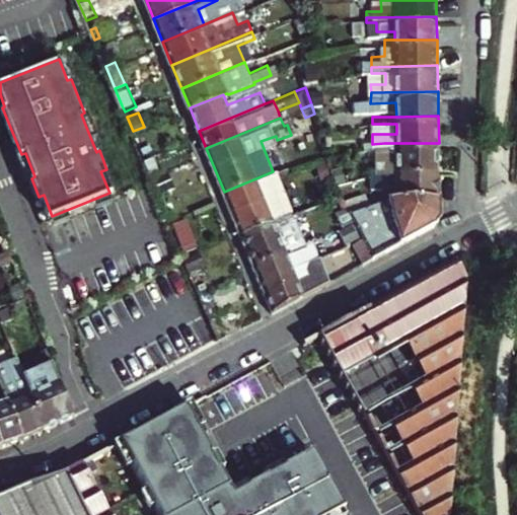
[(396,124),(372,124),(372,134),(396,134),(396,124)]
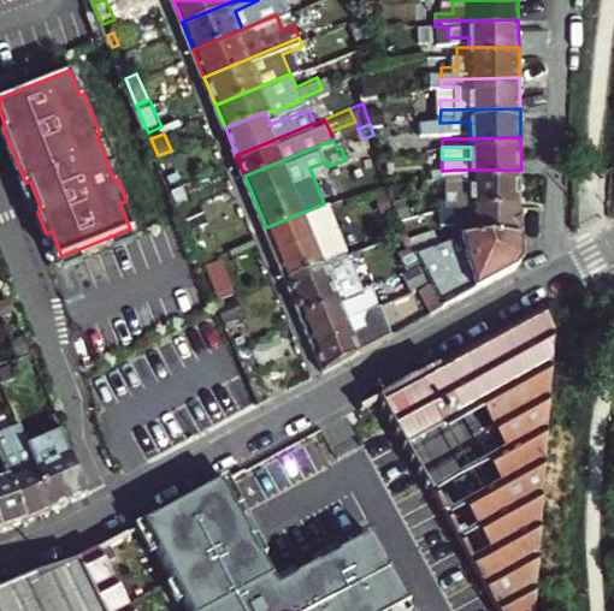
[(472,170),(456,170),(456,200),(521,199),(521,170),(472,170)]
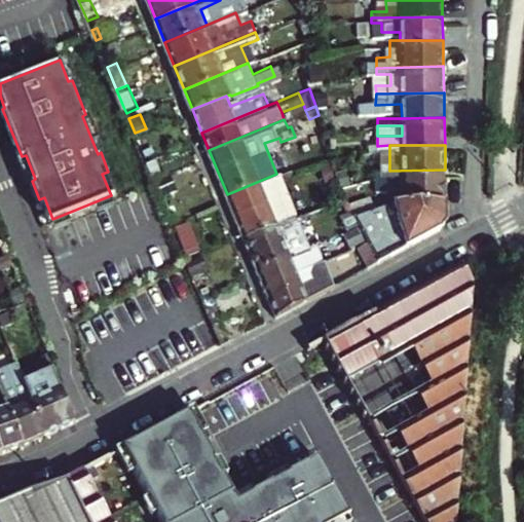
[(337,149),(324,155),(329,168),(341,161),(337,149)]
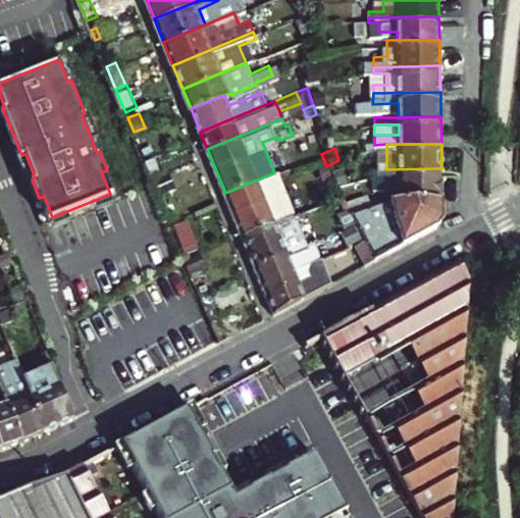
[(158,165),(154,155),(145,159),(149,169),(158,165)]
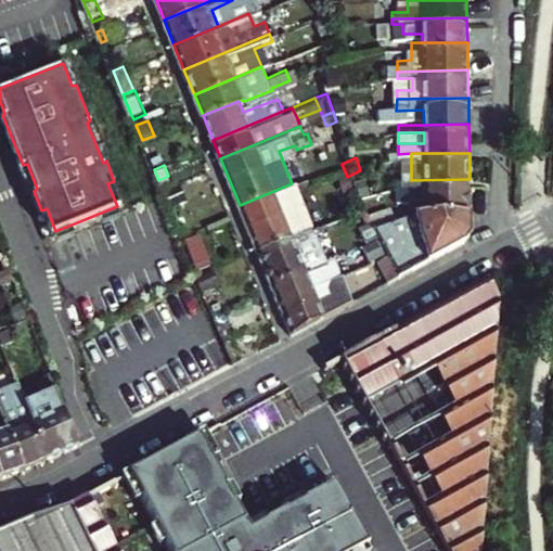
[(415,208),(425,206),(434,206),(470,206),(470,179),(411,180),(399,180),(399,187),(415,187),(415,195),(415,208)]
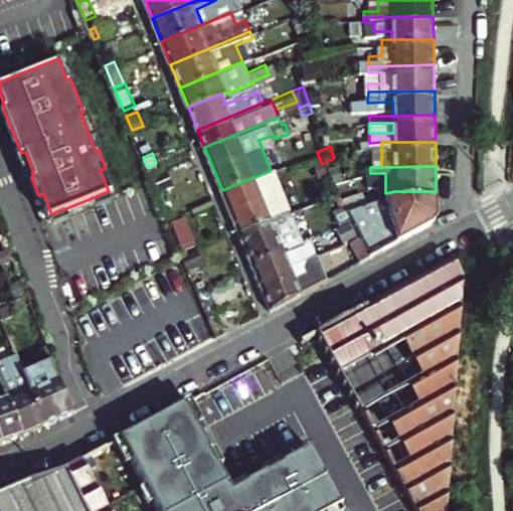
[(274,169),(271,170),(222,190),(238,230),(276,215),(278,216),(291,210),(274,169)]
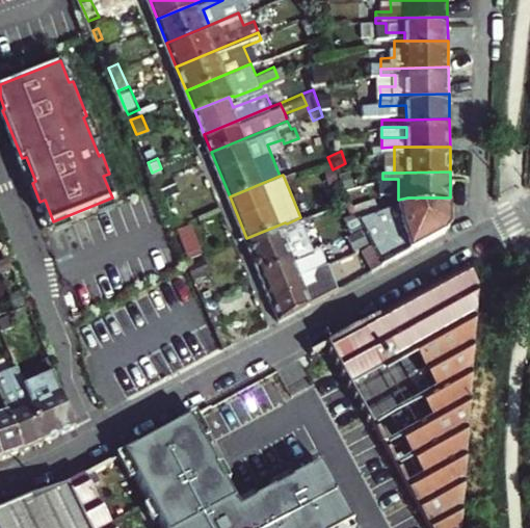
[(398,179),(382,179),(382,187),(398,187),(398,179)]
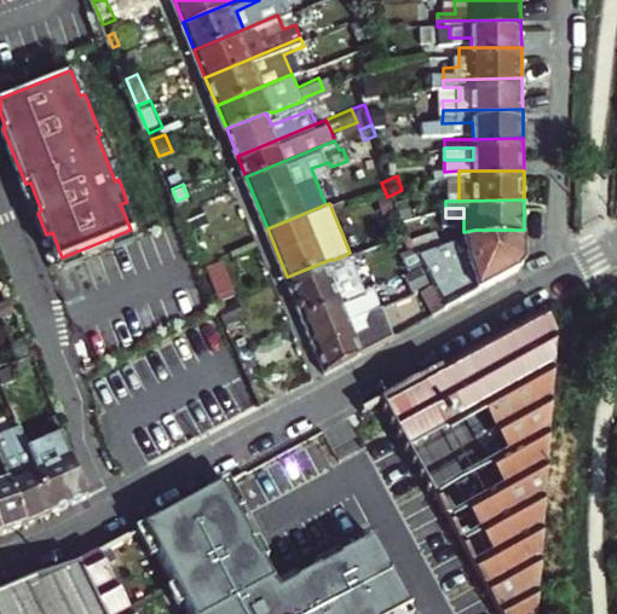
[(445,227),(419,232),(424,242),(447,237),(445,227)]
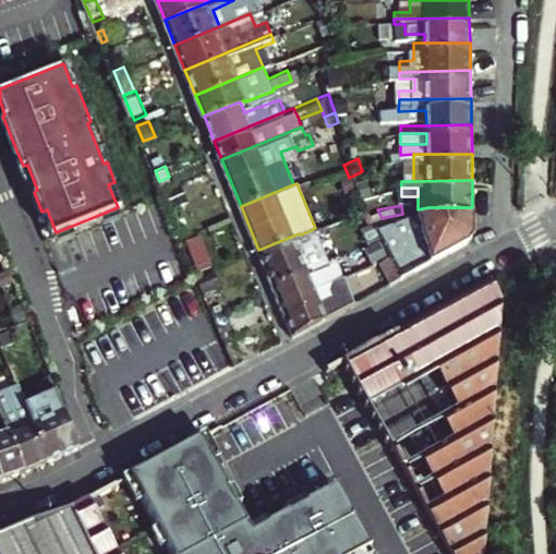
[(451,229),(436,229),(436,232),(417,241),(409,221),(427,214),(427,207),(418,209),(402,214),(382,218),(386,230),(393,248),(403,274),(451,248),(451,229)]
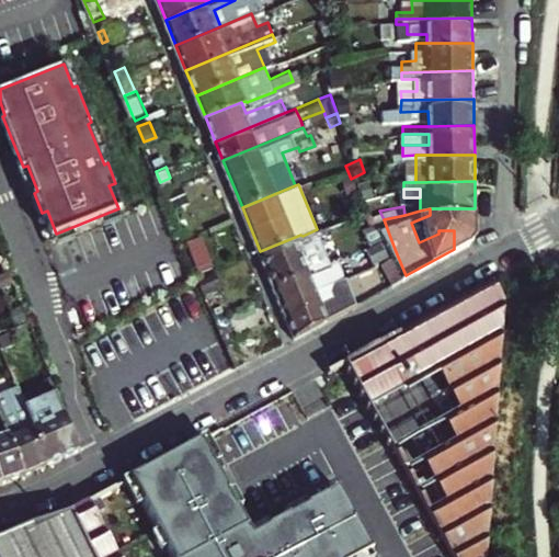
[(475,208),(438,208),(438,230),(454,230),(454,249),(469,241),(476,229),(475,208)]
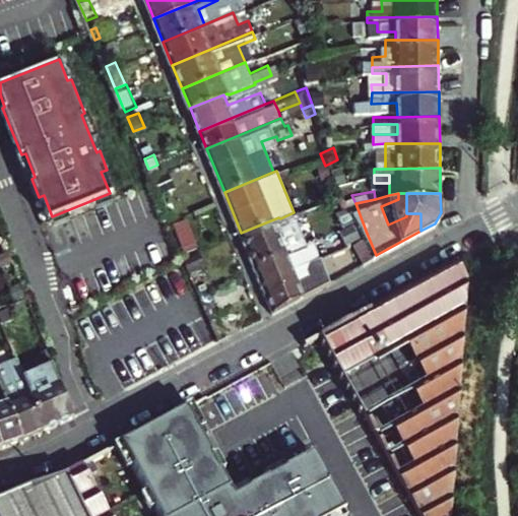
[(180,210),(175,197),(163,202),(168,215),(180,210)]
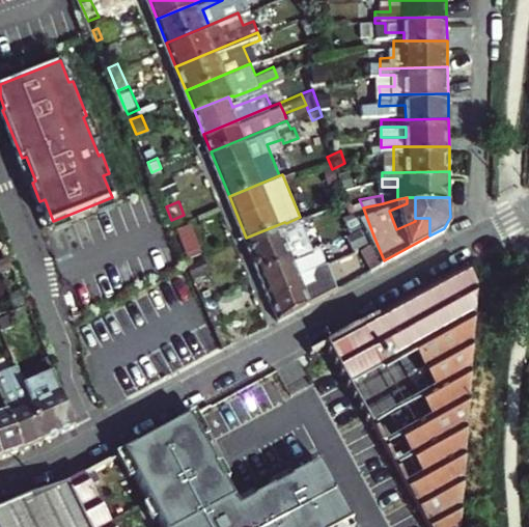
[(284,222),(246,238),(259,270),(294,255),(304,250),(312,246),(300,217),(286,223),(284,222)]
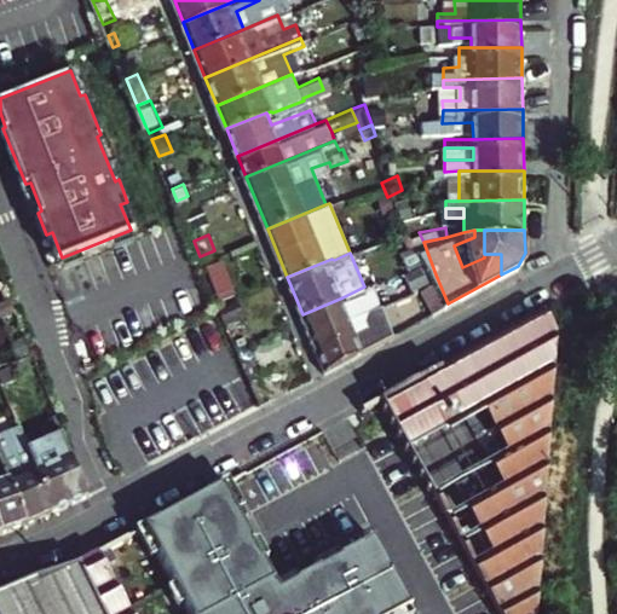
[(436,274),(419,282),(430,313),(434,311),(448,303),(436,274)]
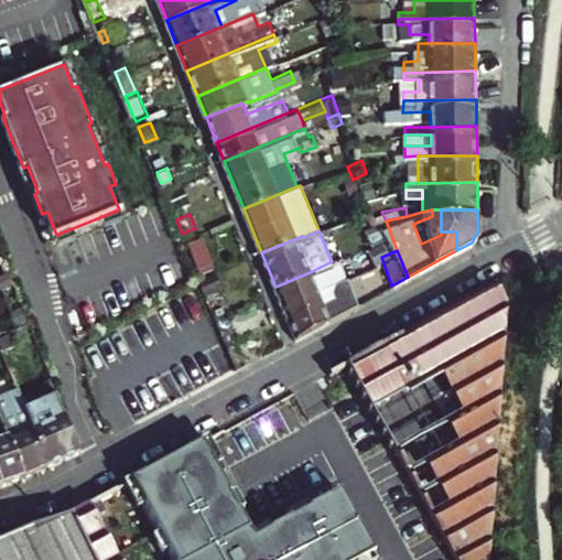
[(312,271),(276,287),(288,318),(323,302),(336,297),(330,283),(323,266),(312,271)]
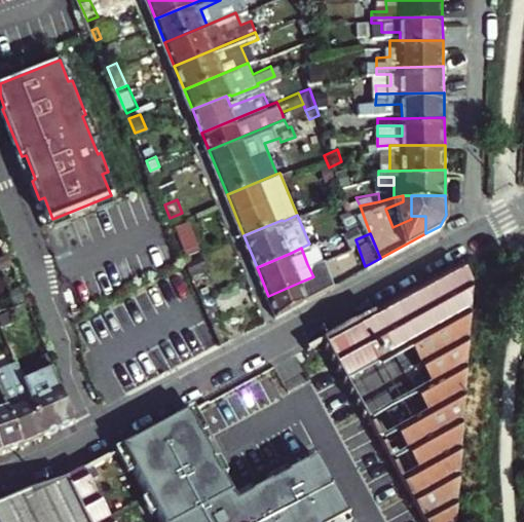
[(187,260),(192,272),(203,267),(198,254),(187,258),(187,260)]
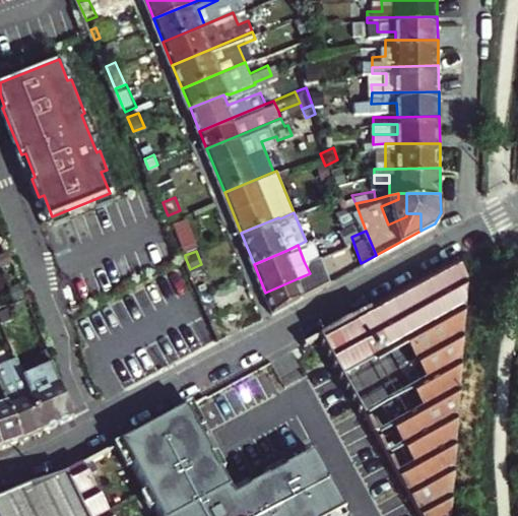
[(273,310),(329,280),(318,255),(304,261),(310,273),(298,278),(265,293),(273,310)]
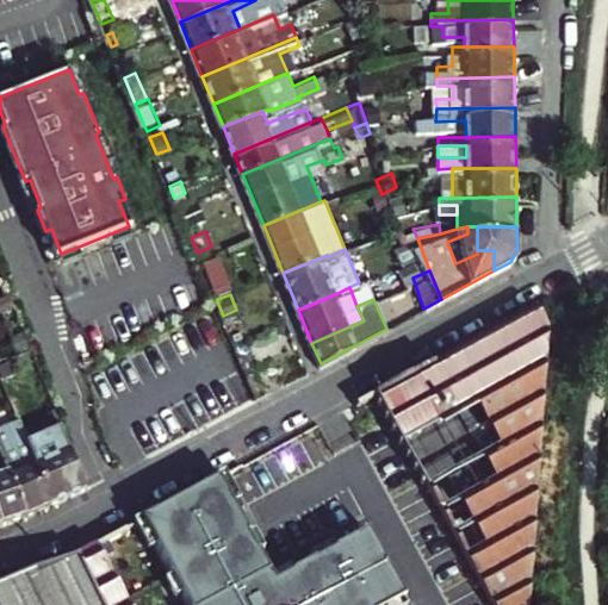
[(469,336),(376,387),(402,435),(478,392),(547,353),(550,325),(535,299),(521,306),(469,336)]
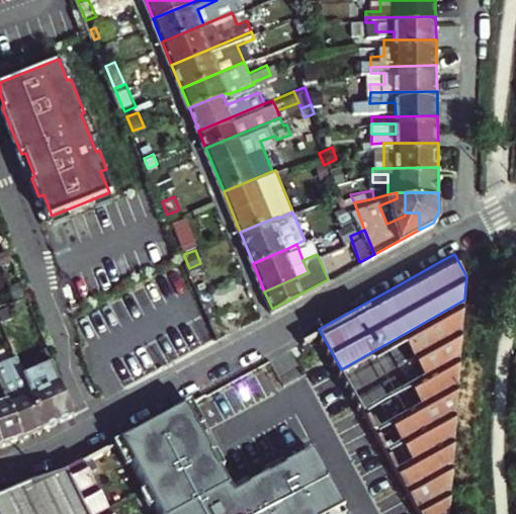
[(399,466),(425,513),(447,513),(464,300),(406,333),(428,371),(413,380),(424,401),(393,417),(415,456),(399,466)]
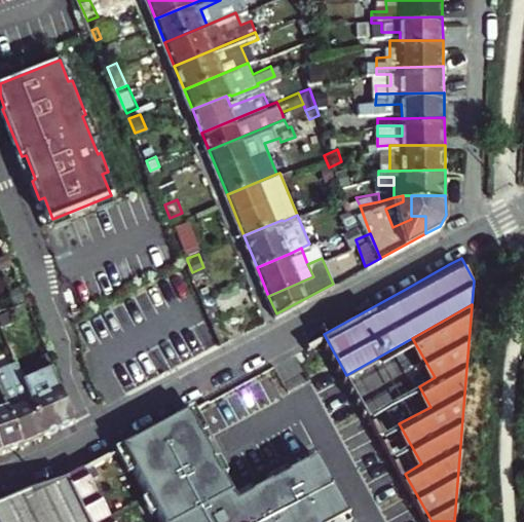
[(0,383),(3,390),(24,438),(46,429),(22,371),(14,355),(0,360),(0,383)]
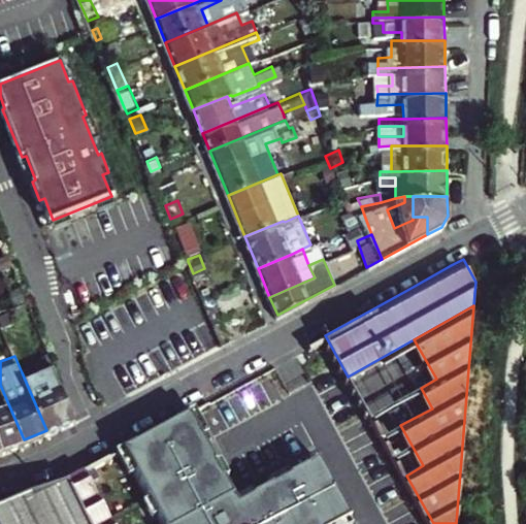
[(53,360),(22,372),(46,430),(76,417),(53,360)]
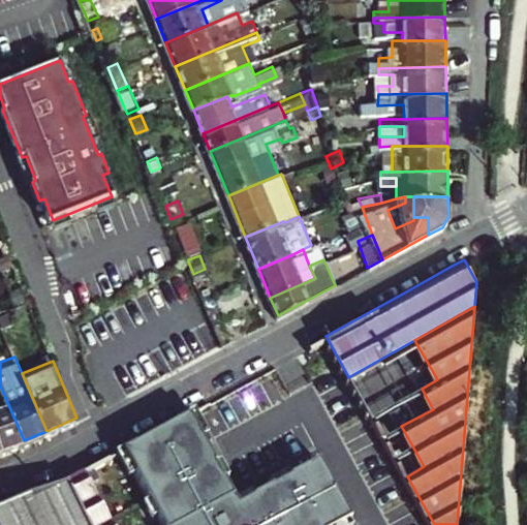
[(24,440),(3,393),(0,394),(0,438),(4,449),(24,440)]
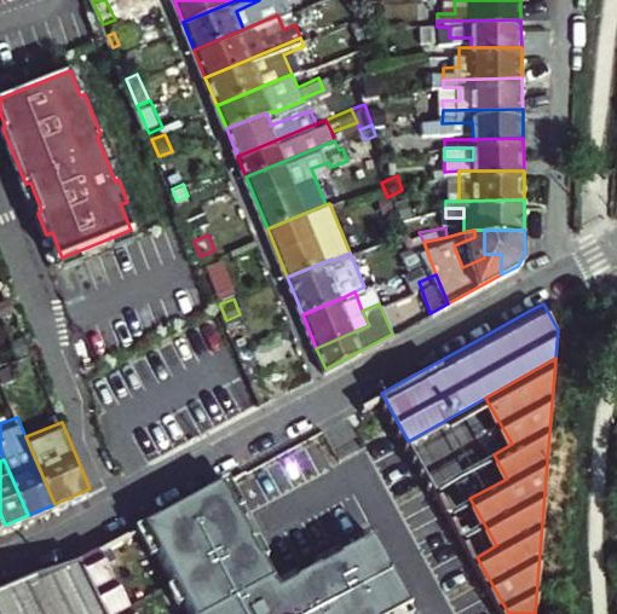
[(224,480),(146,522),(195,613),(385,613),(413,600),(374,531),(341,550),(342,551),(322,562),(321,561),(299,573),(299,574),(281,584),(264,554),(263,554),(253,537),(254,536),(224,480)]
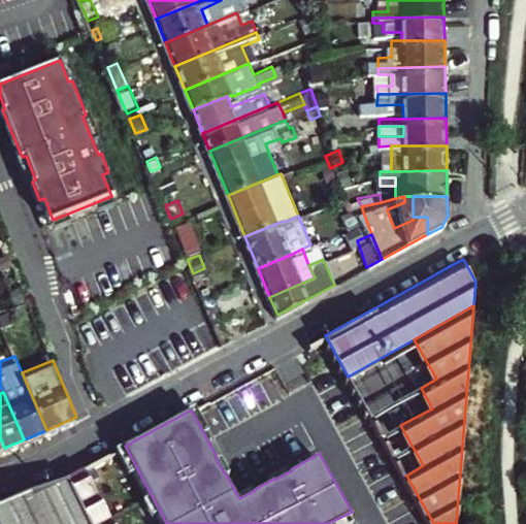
[(29,490),(0,500),(0,523),(116,523),(91,478),(100,473),(94,462),(71,475),(29,490)]
